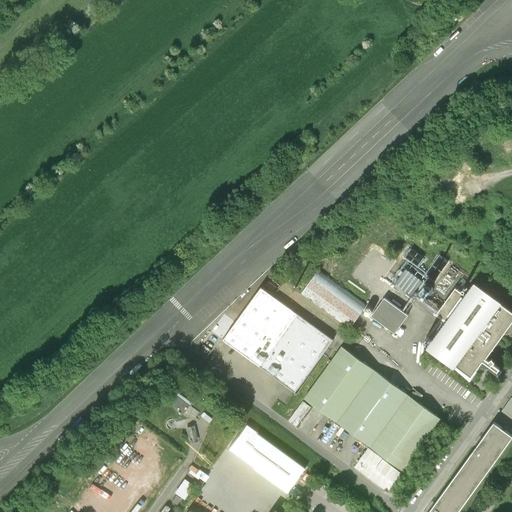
[(317,271),(302,294),(349,328),(366,306),(317,271)]
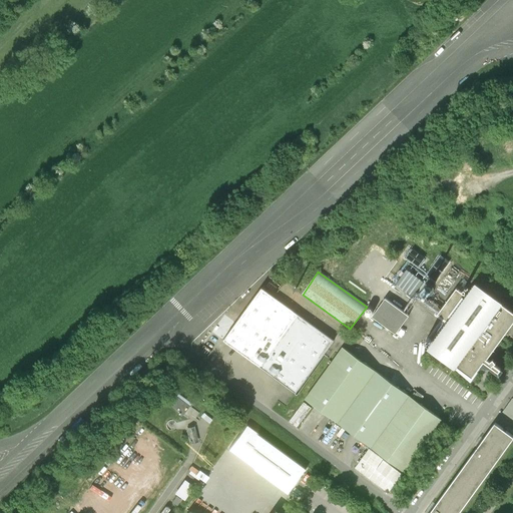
[(448,322),(430,348),(472,380),(484,362),(499,372),(501,368),(487,358),(512,323),(512,311),(482,288),(476,284),(467,297),(456,289),(438,315),(448,322)]
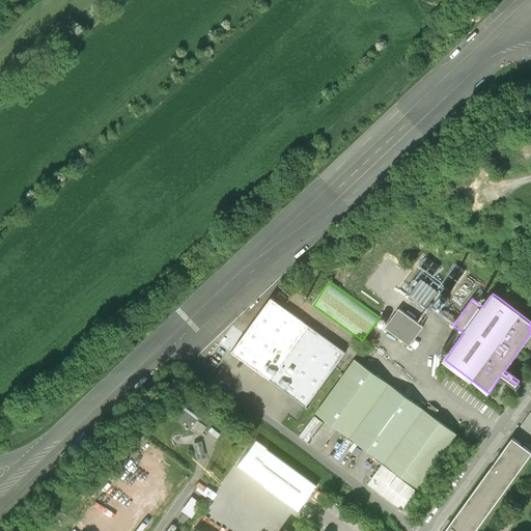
[(272,299),(231,352),(307,408),(345,352),(272,299)]
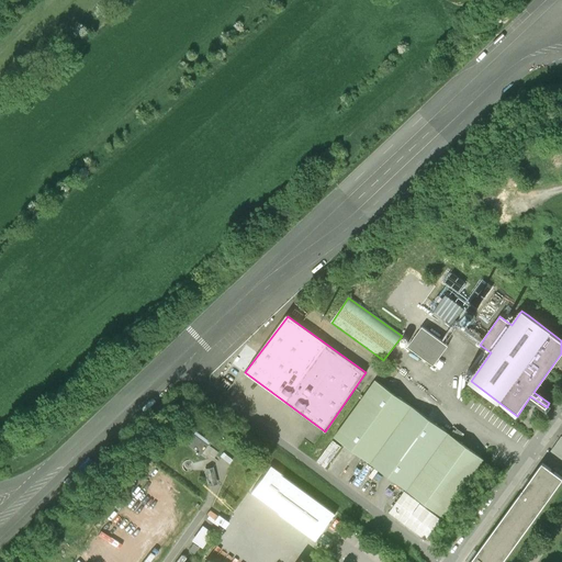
[(420,327),(407,347),(435,366),(447,346),(420,327)]
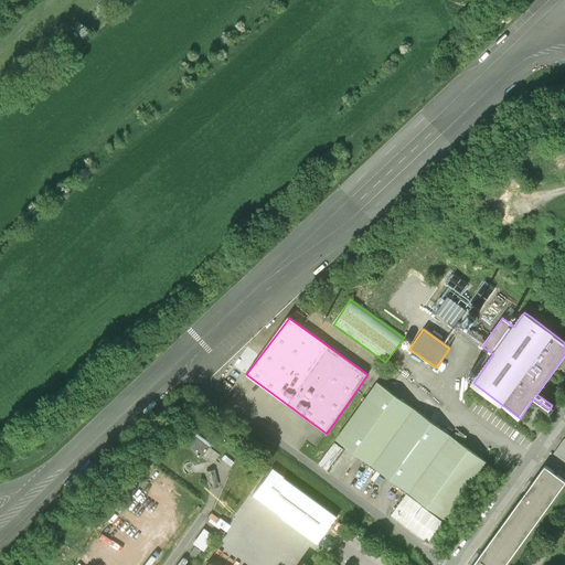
[(336,439),(446,520),(488,462),(468,447),(433,422),(404,401),(377,382),(336,439)]
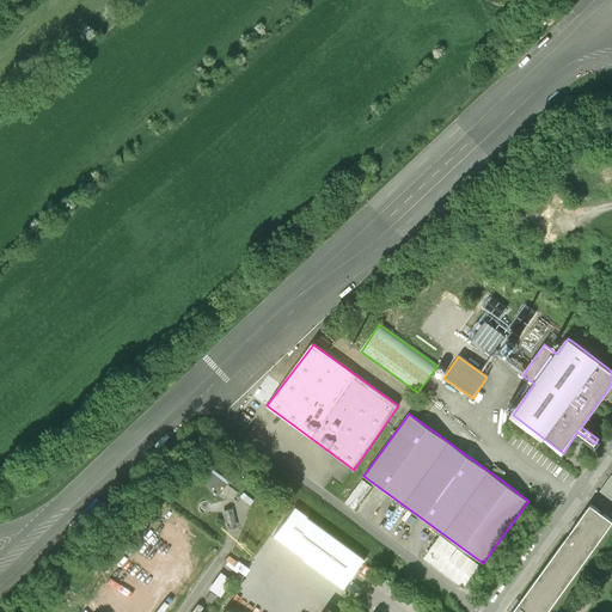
[(206,476),(201,482),(224,499),(226,495),(232,500),(234,496),(237,493),(225,483),(227,481),(209,467),(203,475),(206,476)]
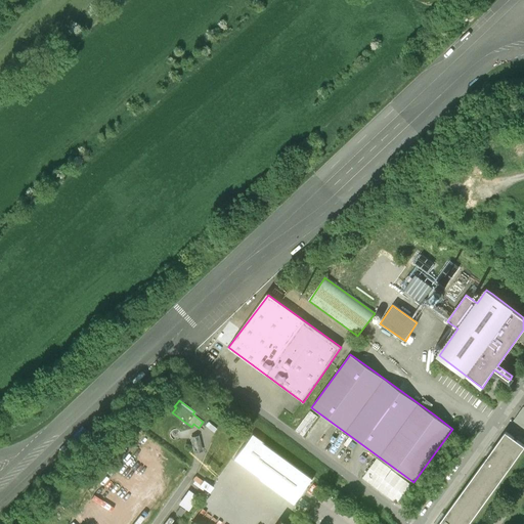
[(523,406),(514,421),(523,427),(523,406)]
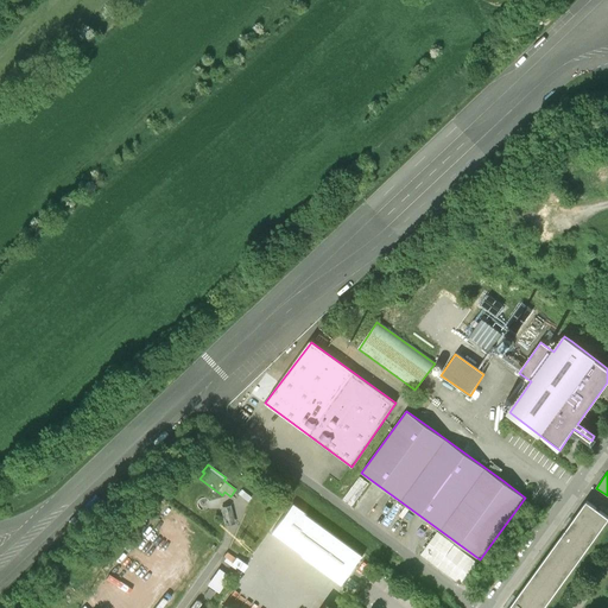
[(251,498),(241,489),(238,494),(247,501),(251,498)]
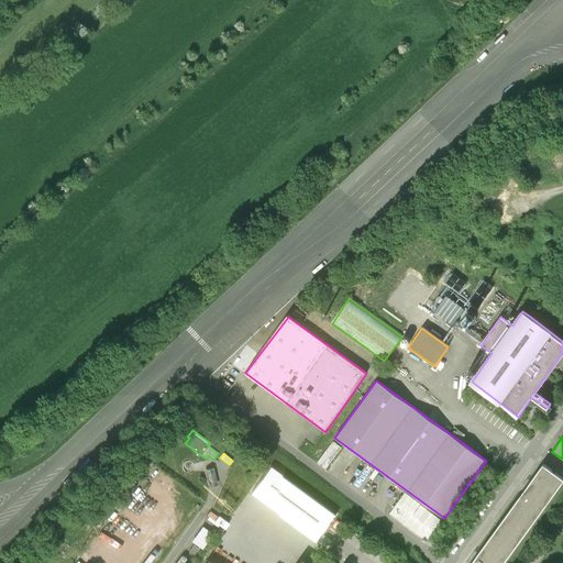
[(562,477),(544,464),(472,562),(503,562),(562,479),(562,477)]
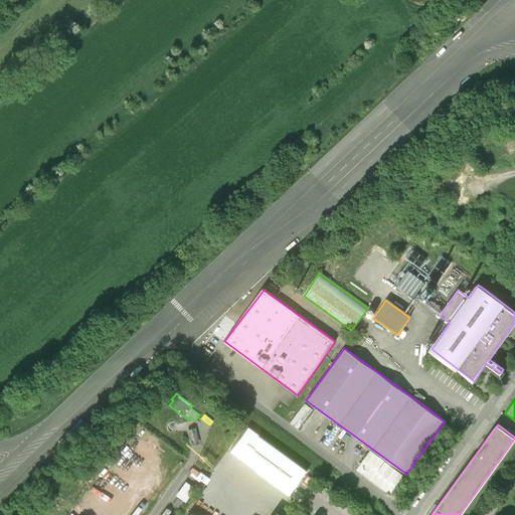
[(229,452),(290,496),(308,471),(247,427),(229,452)]
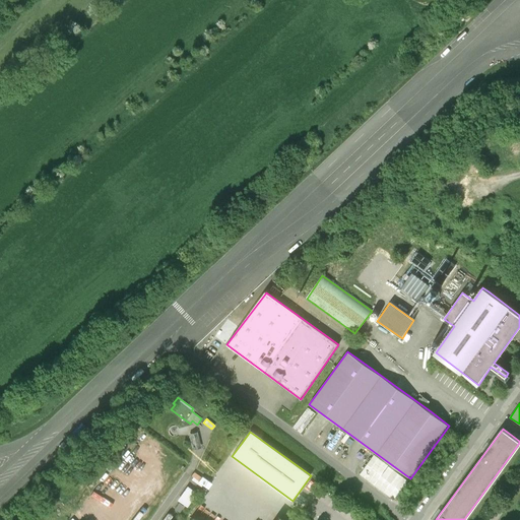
[(196,433),(188,434),(189,435),(191,449),(199,447),(196,433)]
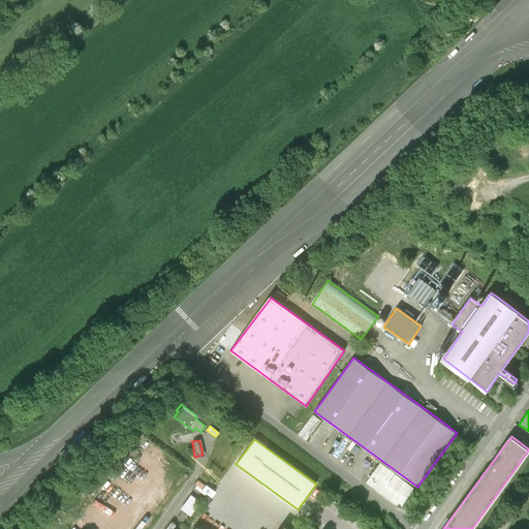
[(415,489),(380,463),(366,483),(401,508),(415,489)]
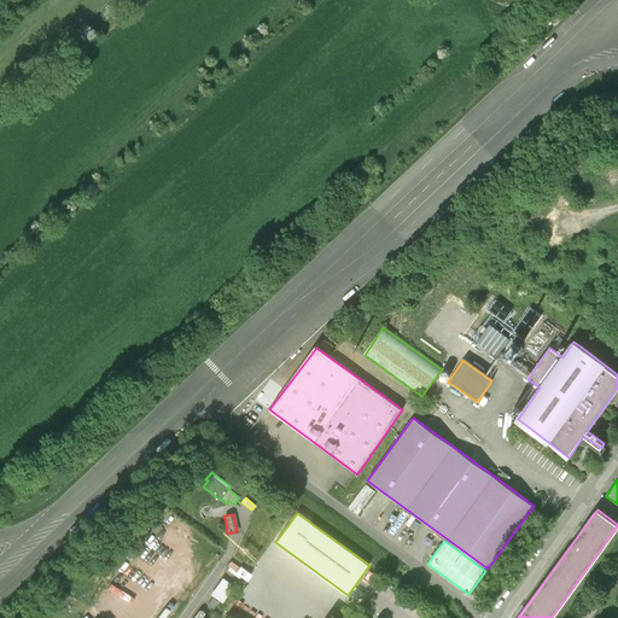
[(222,577),(211,593),(222,601),(234,584),(222,577)]
